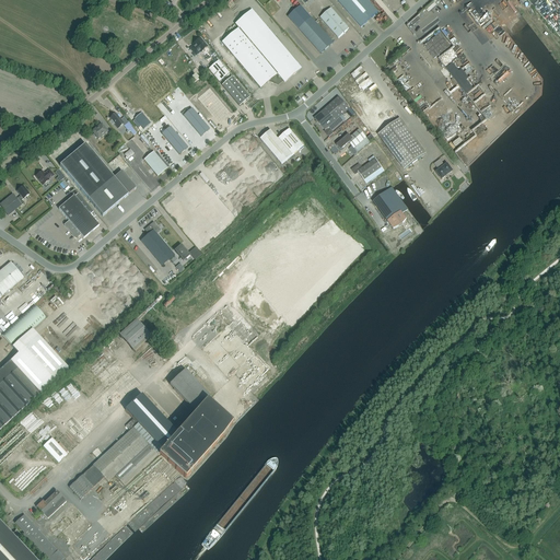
[(378,13),(366,0),(336,0),(361,28),(378,13)]
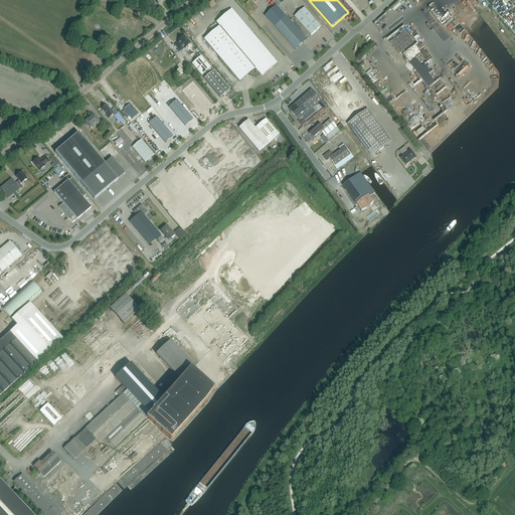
[(467,30),(461,20),(476,12),(469,1),(469,0),(455,0),(455,1),(454,0),(447,4),(446,4),(438,8),(442,15),(451,10),(452,11),(439,18),(443,24),(448,22),(449,22),(449,23),(448,26),(449,28),(455,31),(457,30),(465,34),(467,30)]
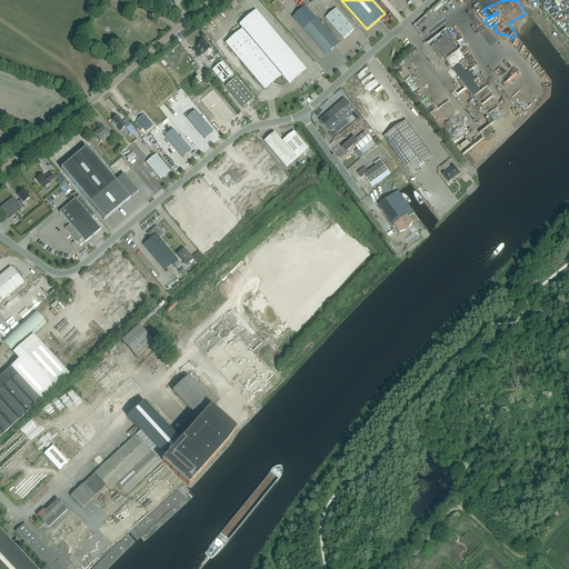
[(306,7),(292,18),(303,30),(326,56),(339,43),(317,19),(306,7)]
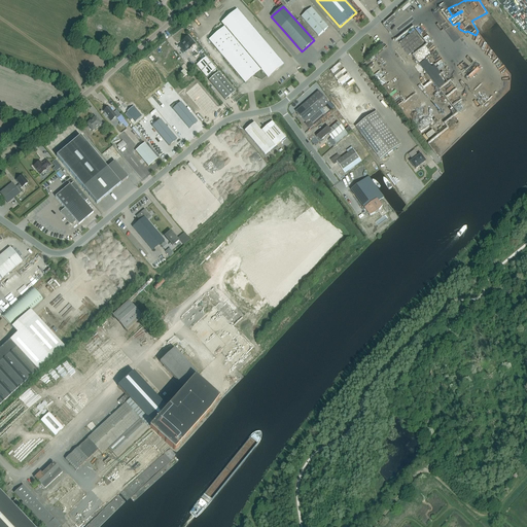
[(328,28),(312,8),(302,16),(318,36),(328,28)]
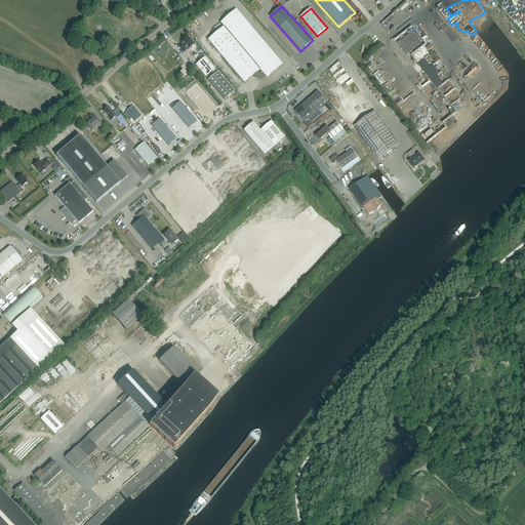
[(260,80),(266,76),(267,78),(282,65),(236,9),(220,23),(224,27),(208,40),(244,83),(252,77),(260,80)]
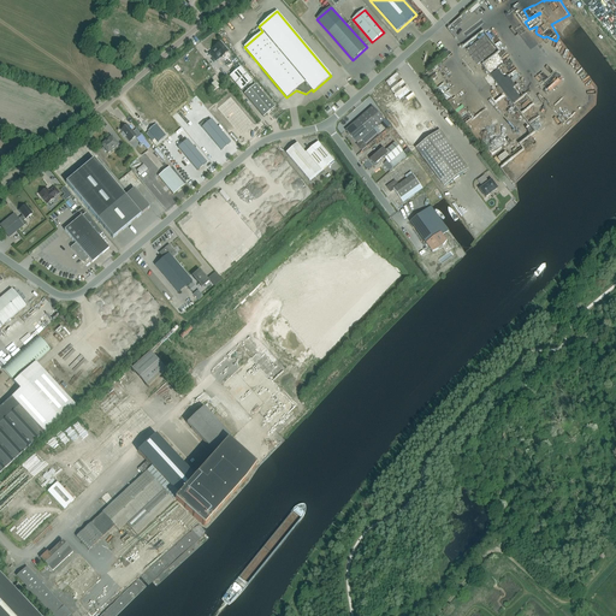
[(467,51),(478,65),(495,52),(484,36),(467,51)]
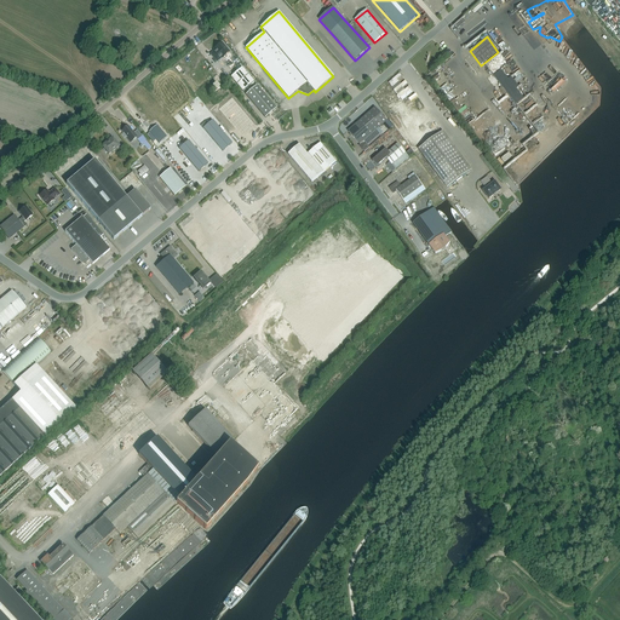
[(217,61),(222,57),(223,58),(229,52),(224,47),(225,46),(223,44),(222,45),(222,44),(214,49),(216,51),(212,55),(217,61)]
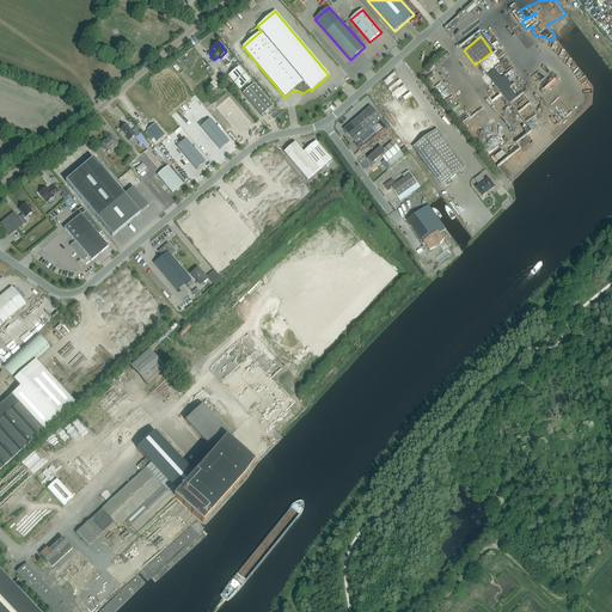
[(524,96),(502,65),(490,73),(512,104),(524,96)]
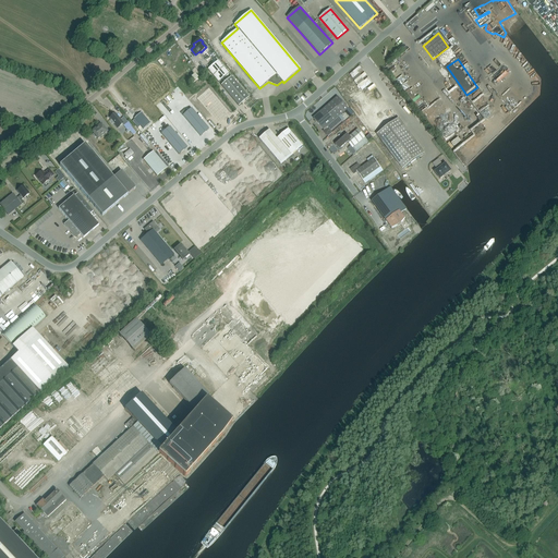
[(208,70),(218,82),(229,73),(218,61),(208,70)]
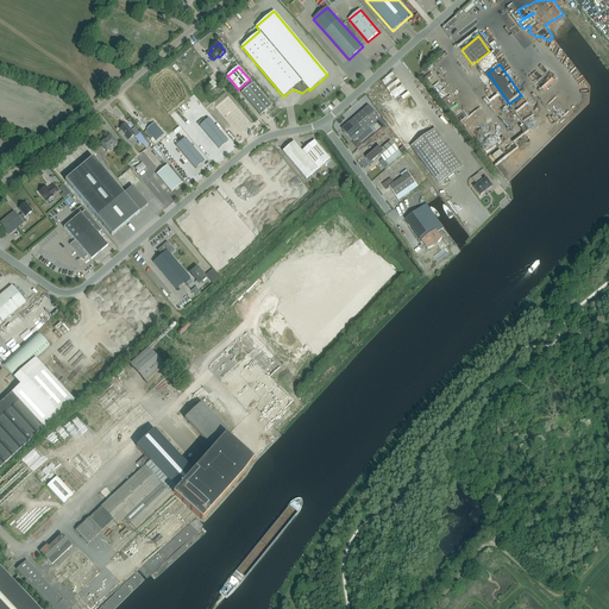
[(261,115),(271,106),(252,83),(242,93),(261,115)]
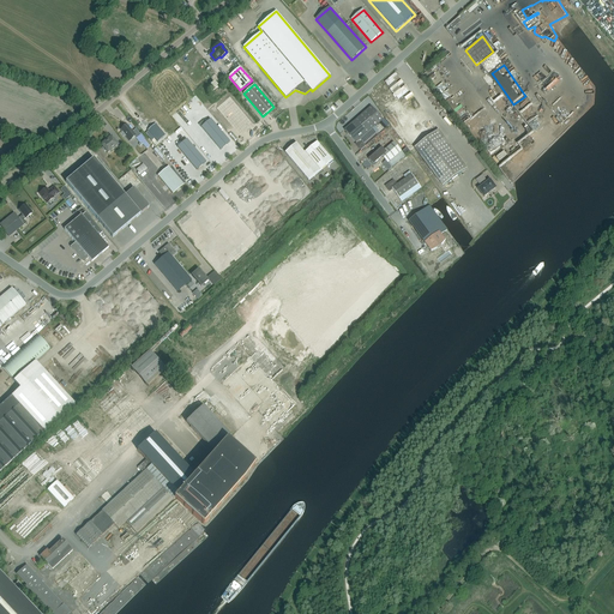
[(230,97),(218,107),(241,134),(253,125),(230,97)]
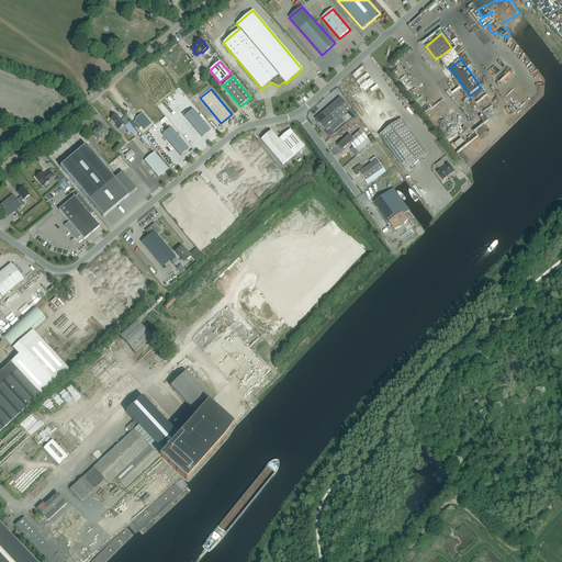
[(328,132),(330,130),(330,127),(347,113),(351,110),(340,98),(315,120),(326,132),(326,131),(328,132)]
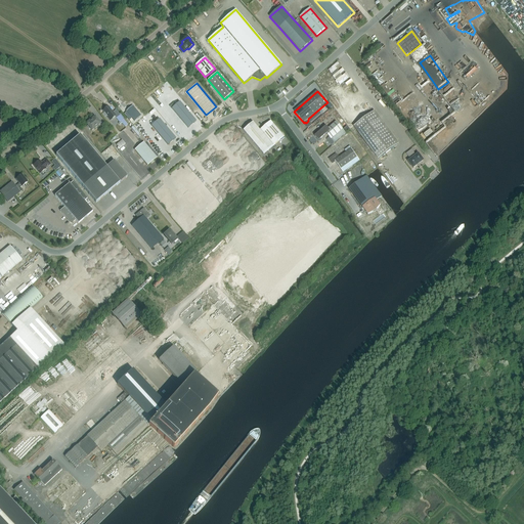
[(179,101),(172,108),(188,128),(195,122),(179,101)]
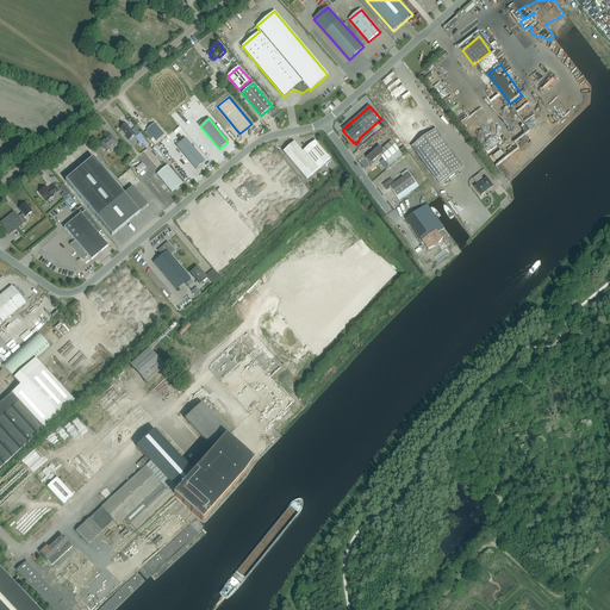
[(381,118),(381,119),(377,123),(383,129),(387,124),(381,118)]
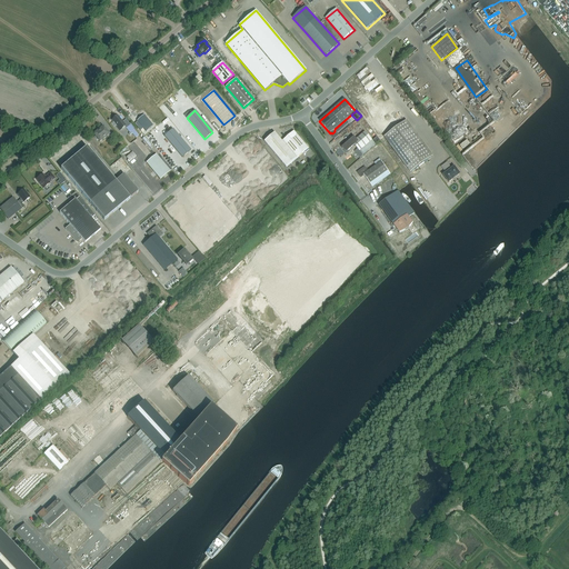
[(118,116),(112,120),(117,127),(120,131),(125,127),(126,128),(130,125),(126,120),(122,122),(118,116)]
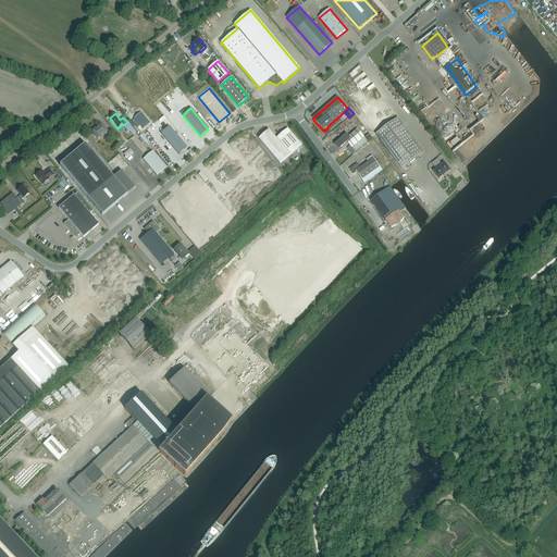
[(141,113),(134,119),(143,130),(149,123),(141,113)]
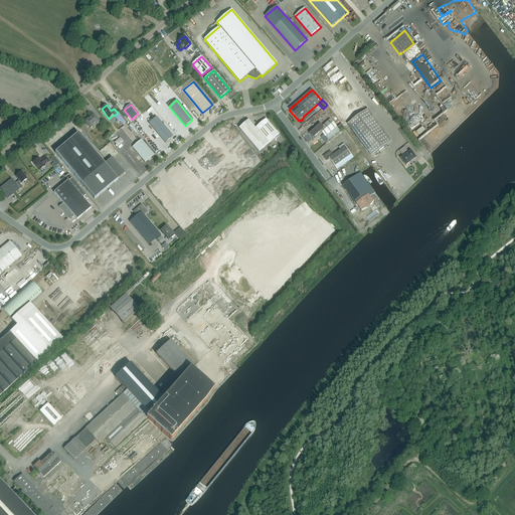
[(391,142),(368,110),(348,125),(371,157),(391,142)]
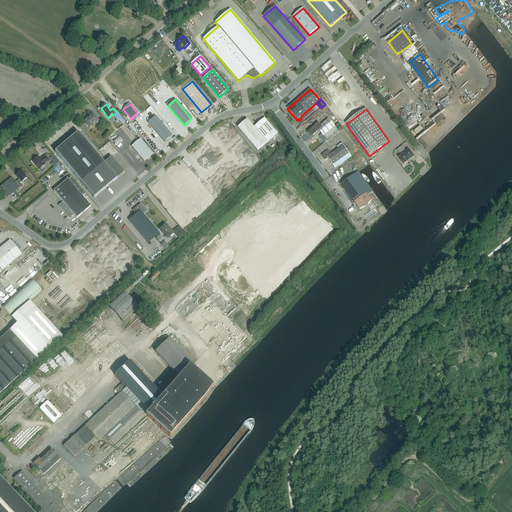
[(88,125),(90,128),(98,121),(93,114),(85,121),(86,123),(85,124),(87,126),(88,125)]
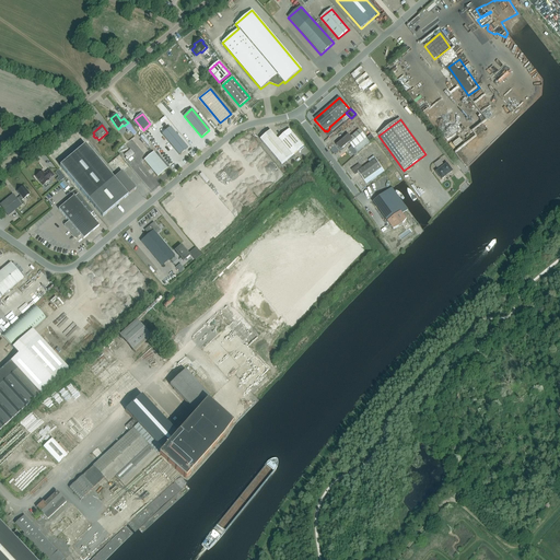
[(162,135),(179,155),(188,148),(170,127),(162,135)]
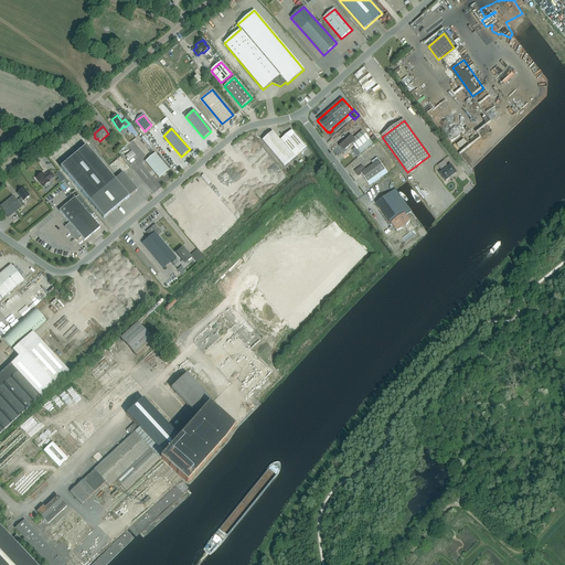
[(307,148),(292,130),(280,140),(274,132),(263,141),(285,167),(307,148)]
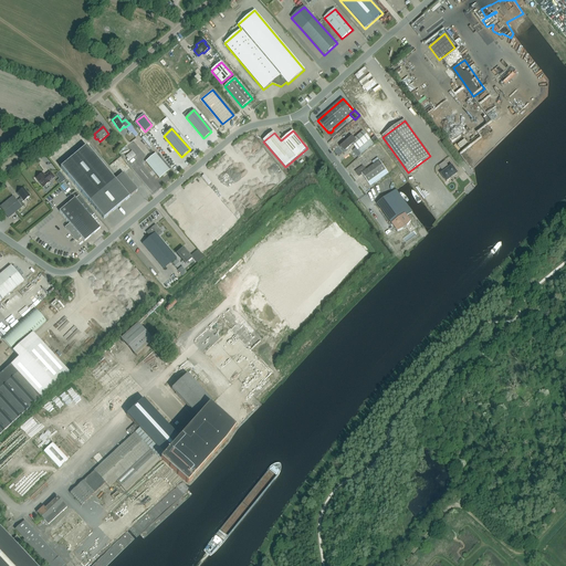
[(344,152),(353,145),(362,155),(378,140),(375,137),(370,140),(363,132),(355,139),(353,136),(341,147),(344,152)]
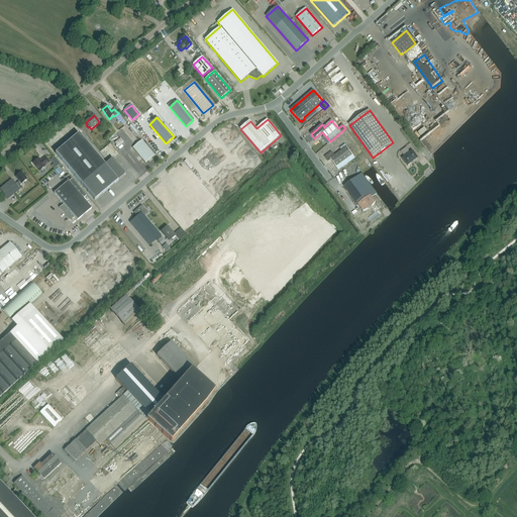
[(130,126),(136,134),(138,131),(133,124),(130,126)]
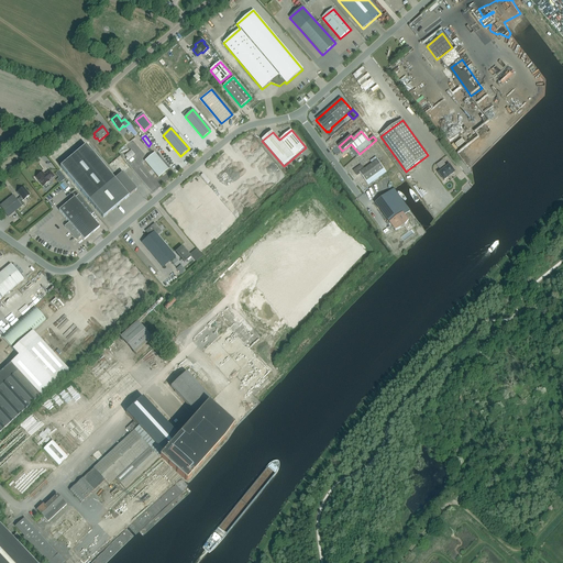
[(459,144),(462,148),(468,143),(465,139),(459,144)]
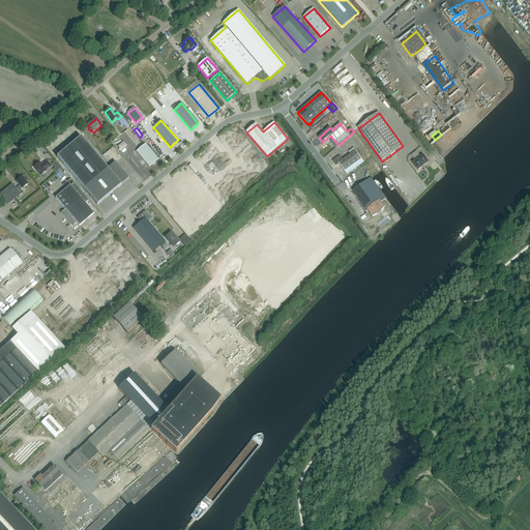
[(81,137),(57,156),(84,189),(97,205),(121,185),(121,184),(129,178),(115,162),(108,169),(81,137)]
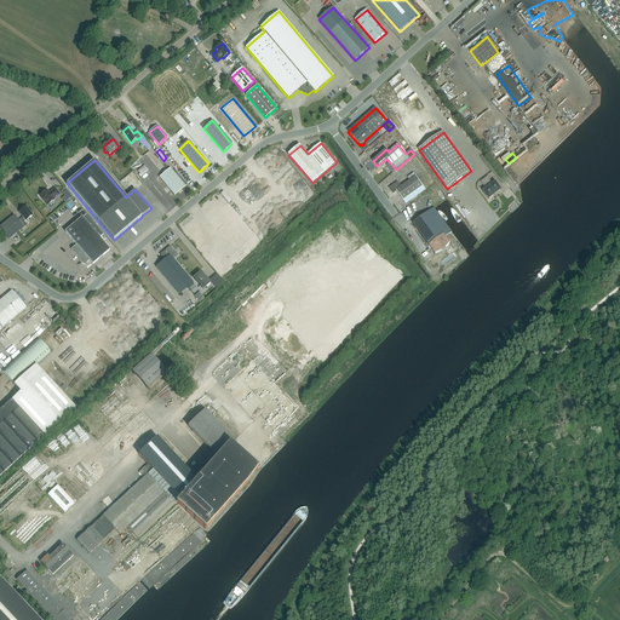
[(142,161),(133,167),(137,172),(145,167),(142,161)]
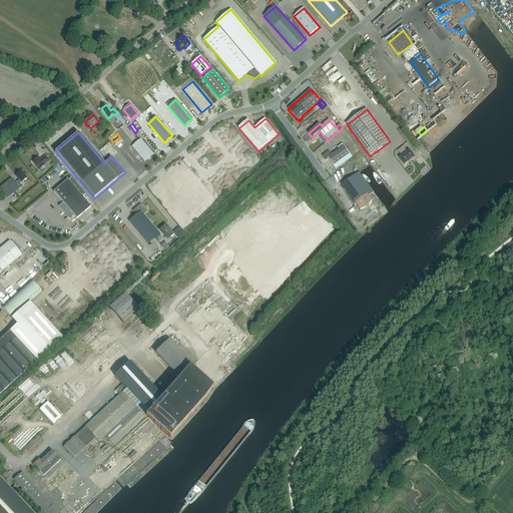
[(131,146),(144,162),(153,154),(140,139),(131,146)]
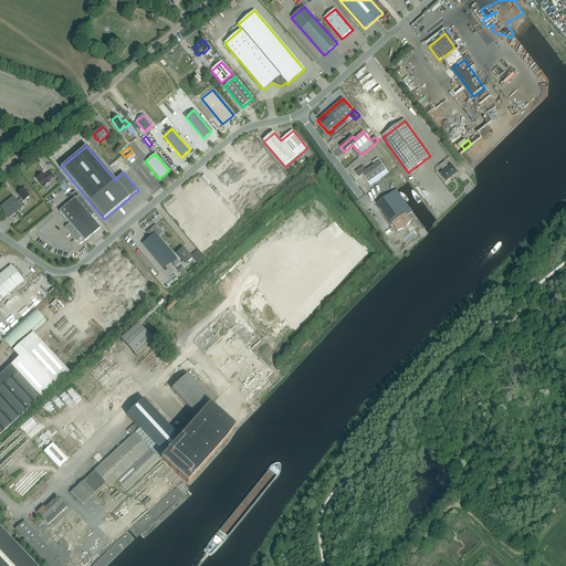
[(366,170),(363,167),(356,171),(359,177),(362,175),(368,182),(386,170),(379,160),(366,170)]
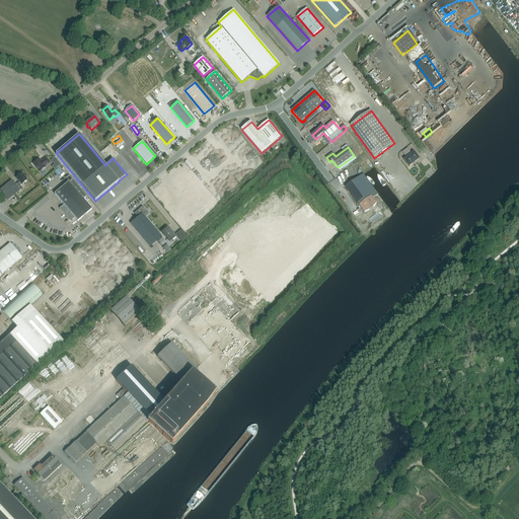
[(404,160),(410,166),(420,159),(415,152),(412,154),(408,149),(402,152),(406,158),(404,160)]
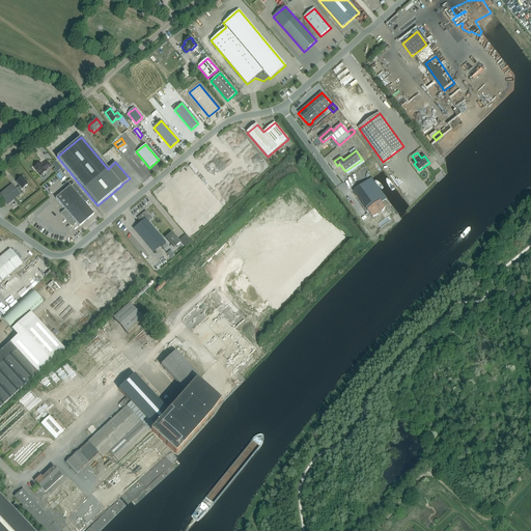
[(42,165),(39,163),(33,167),(40,176),(47,171),(46,170),(51,167),(47,161),(42,165)]
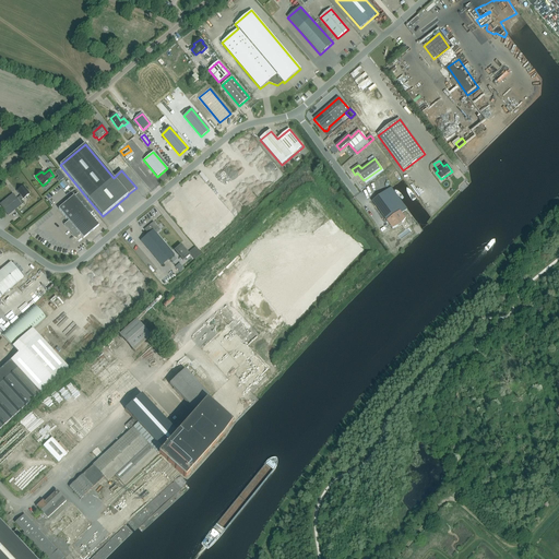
[(199,175),(205,182),(210,179),(203,171),(199,175)]
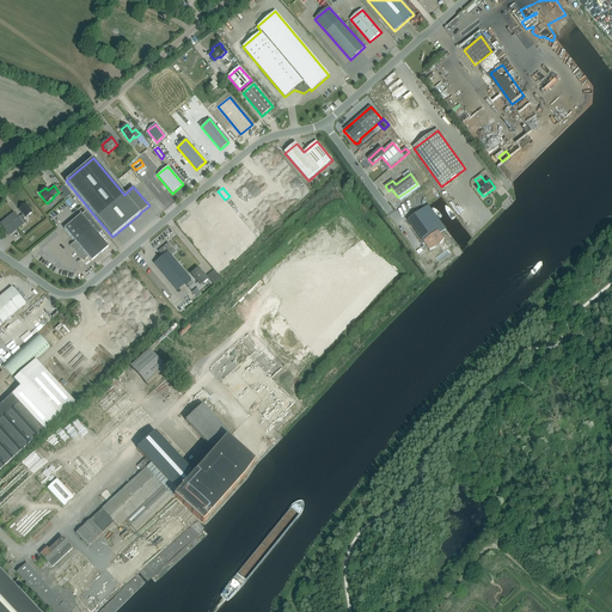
[(0,224),(0,225),(8,237),(26,222),(24,219),(32,213),(25,203),(19,209),(23,214),(18,218),(14,213),(0,224)]
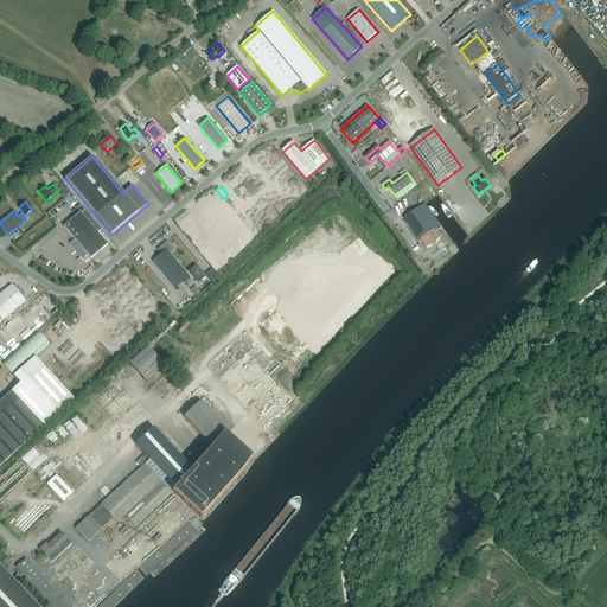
[(419,209),(404,218),(427,249),(435,246),(441,238),(436,231),(442,227),(435,218),(429,223),(419,209)]
